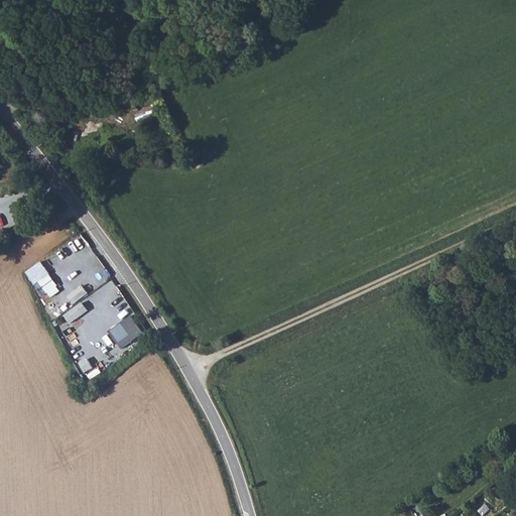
[(161,113),(154,116),(158,125),(153,127),(156,134),(168,130),(161,113)]
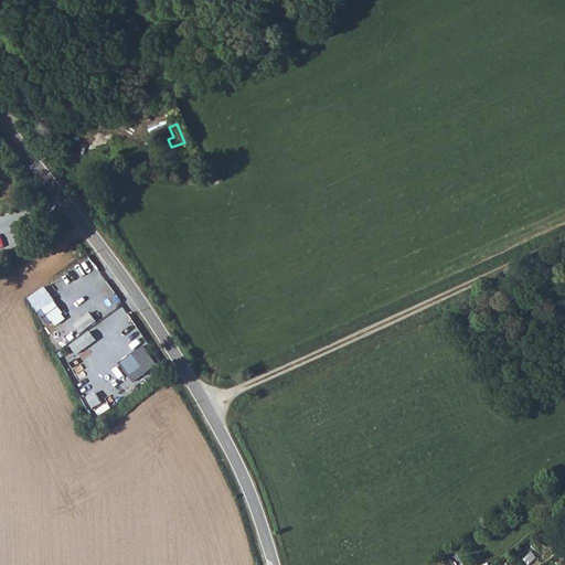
[(91,276),(98,270),(92,260),(84,265),(91,276)]
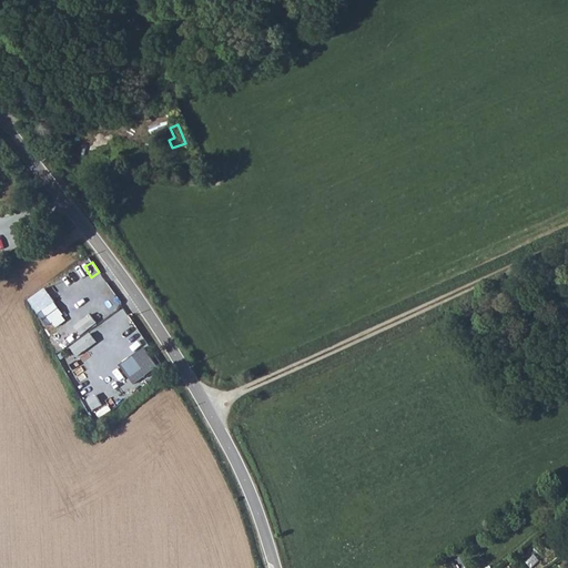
[(44,291),(50,300),(67,290),(61,281),(44,291)]
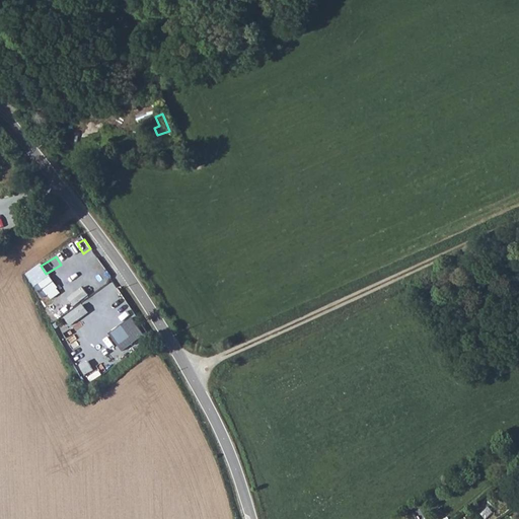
[(62,292),(50,276),(40,283),(52,300),(62,292)]
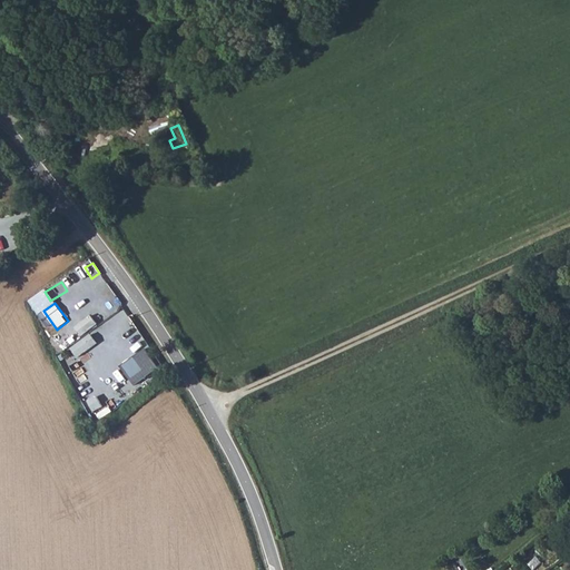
[(92,310),(101,318),(109,312),(100,303),(92,310)]
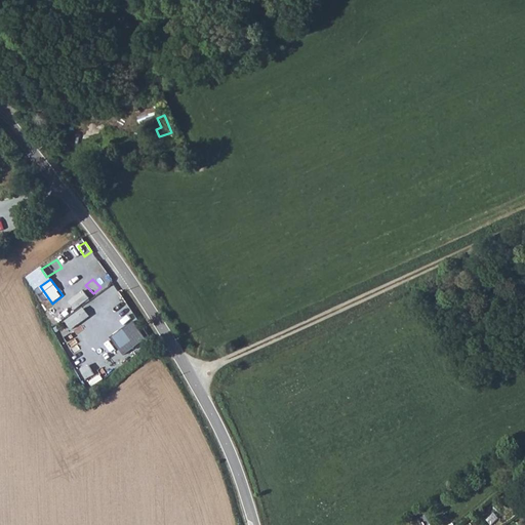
[(125,355),(148,338),(134,321),(112,336),(125,355)]
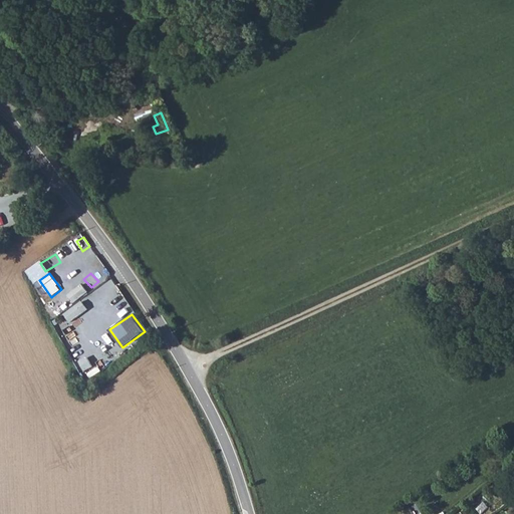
[(85,373),(100,364),(92,351),(77,360),(85,373)]
